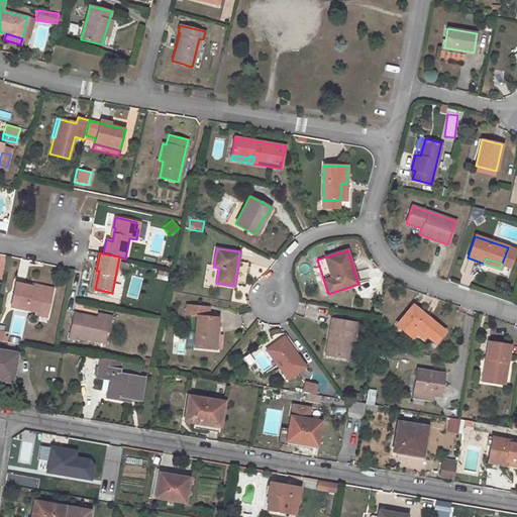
[(157,271),(156,278),(167,280),(168,272),(157,271)]
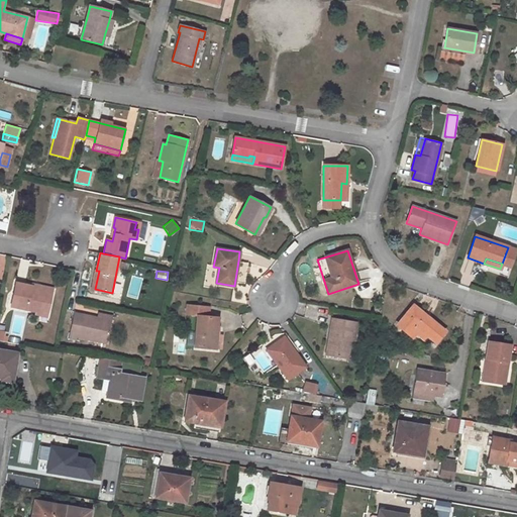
[(128,297),(139,298),(141,277),(130,276),(128,297)]
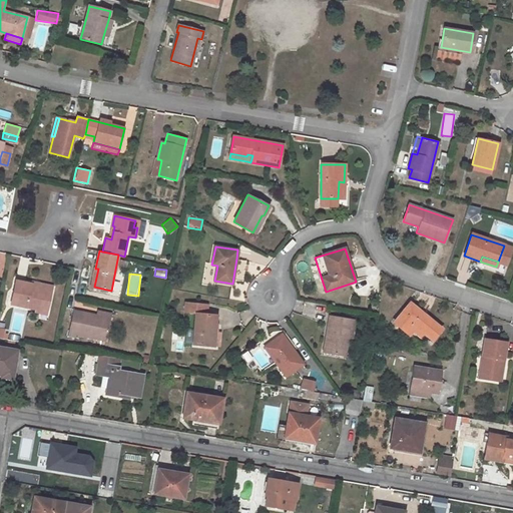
[(10,304),(38,310),(39,307),(47,309),(51,289),(15,281),(10,304)]
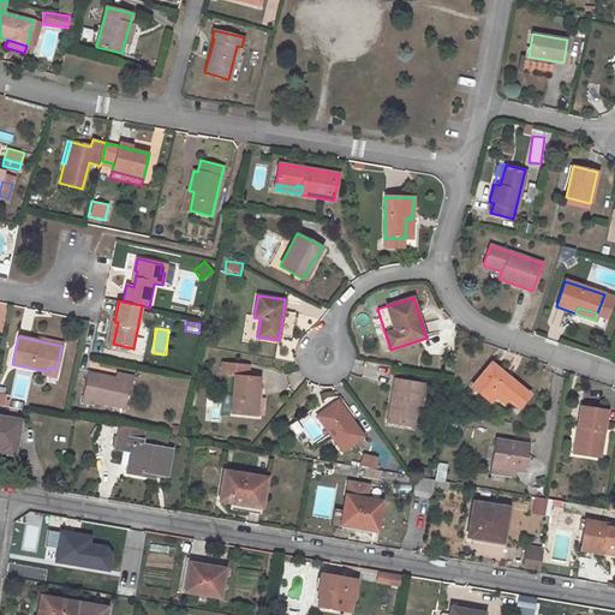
[(256,416),(256,413),(257,399),(260,377),(248,376),(249,365),(222,363),(222,374),(234,375),(230,413),(256,416)]
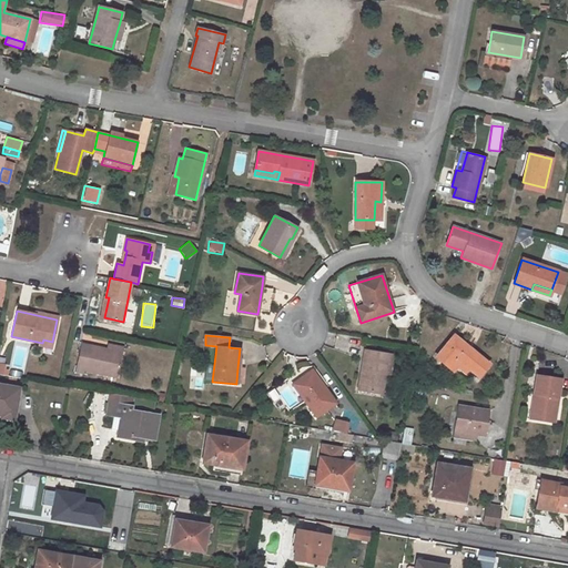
[(456,357),(468,367),(478,375),(487,364),(454,336),(436,357),(448,366),(456,357)]
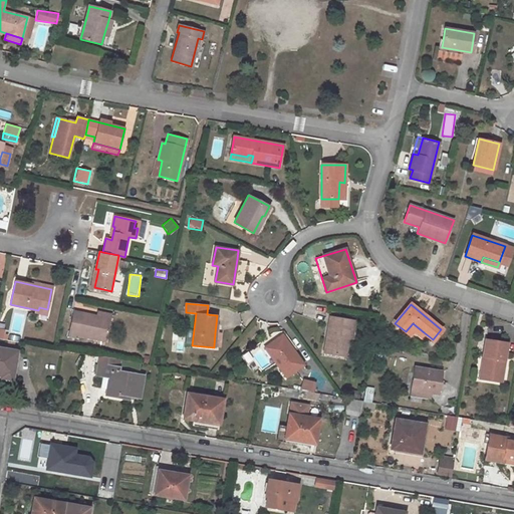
[(38,310),(37,315),(45,317),(47,309),(39,307),(38,310)]
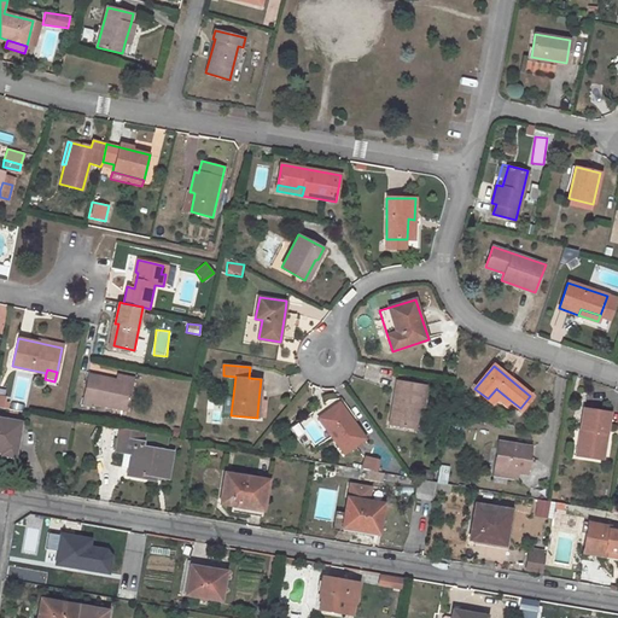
[(93,402),(128,410),(133,384),(98,377),(93,402)]
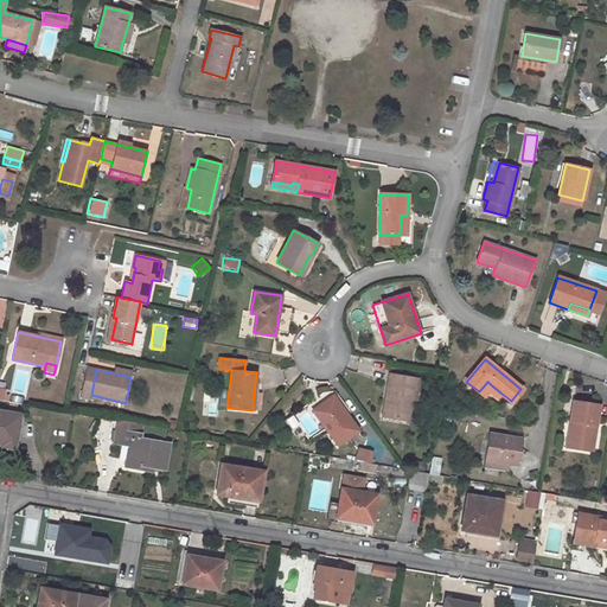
[(419,378),(390,372),(382,416),(403,421),(408,398),(411,400),(415,400),(419,378)]
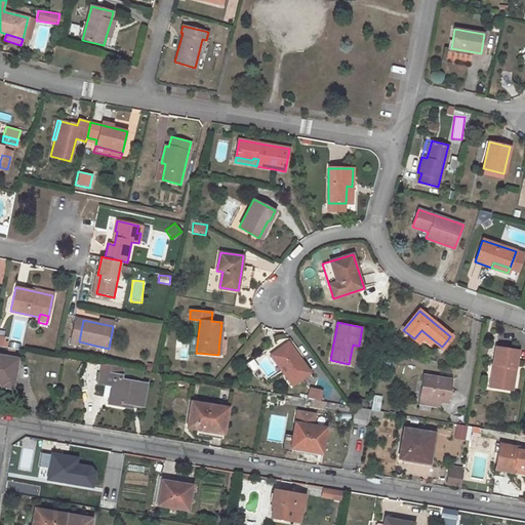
[(433,339),(421,330),(414,338),(418,342),(422,338),(430,344),(433,339)]
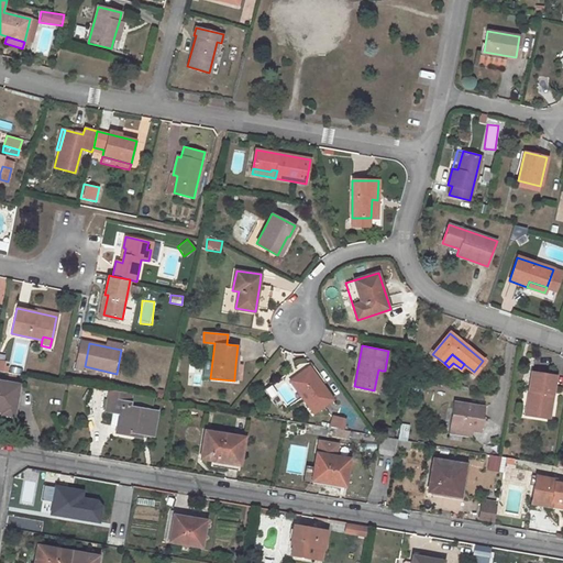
[(290,381),(302,397),(312,411),(331,398),(309,366),(290,381)]
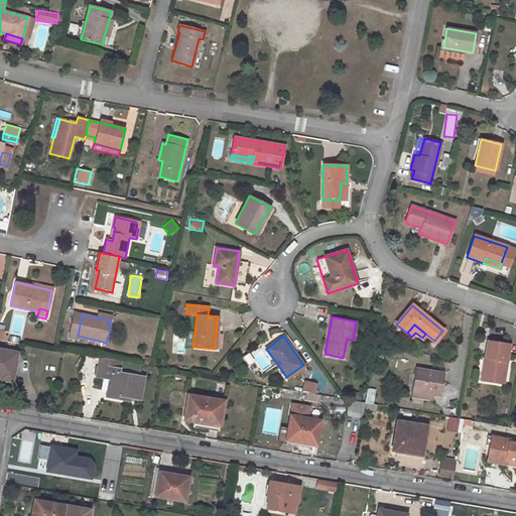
[(510,345),(488,341),(485,358),(488,359),(485,380),(503,383),(510,345)]
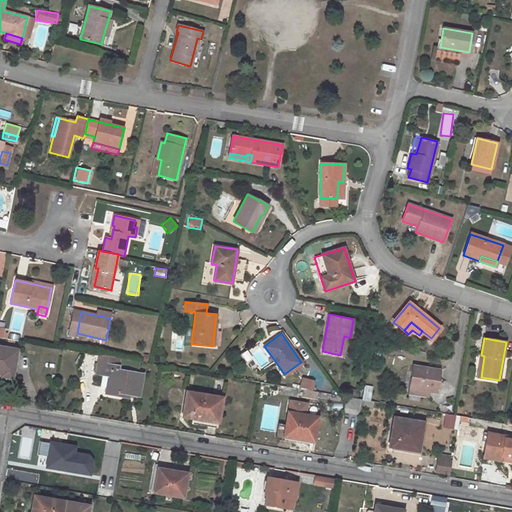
[(0,348),(0,373),(1,374),(1,376),(11,378),(16,351),(0,348)]
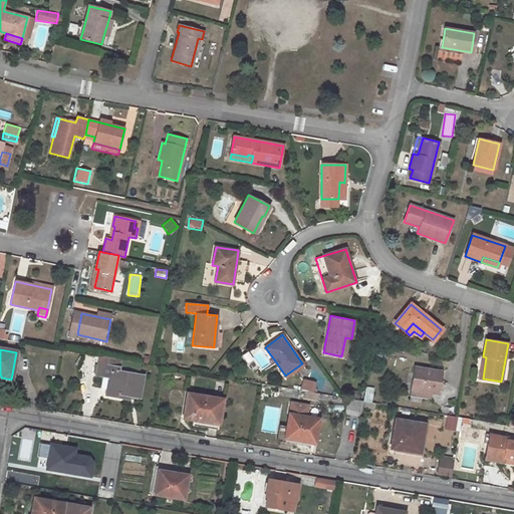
[(246,351),(240,355),(245,363),(251,358),(246,351)]
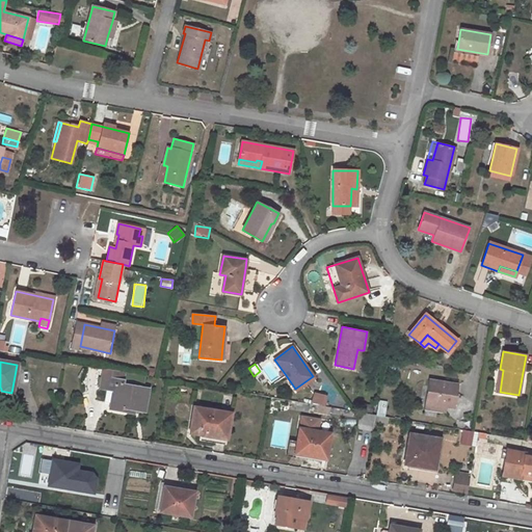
[(123,408),(133,410),(144,411),(148,389),(122,383),(124,371),(103,368),(100,388),(111,390),(114,391),(113,400),(110,400),(109,409),(122,411),(123,408)]
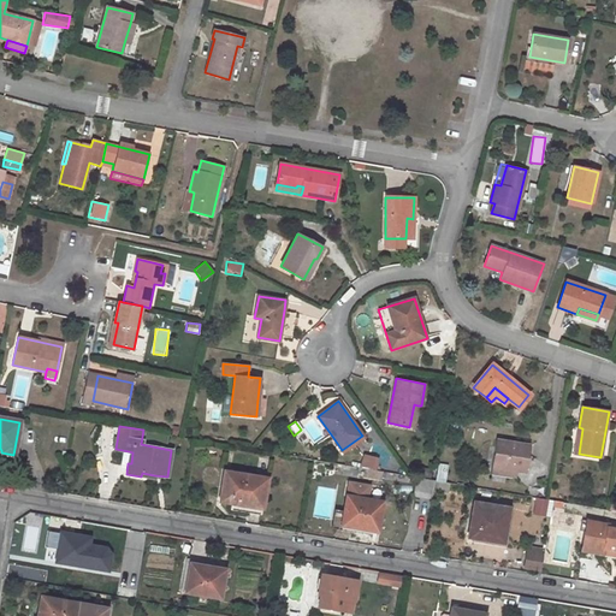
[(528,445),(496,439),(491,466),(515,469),(525,472),(528,445)]
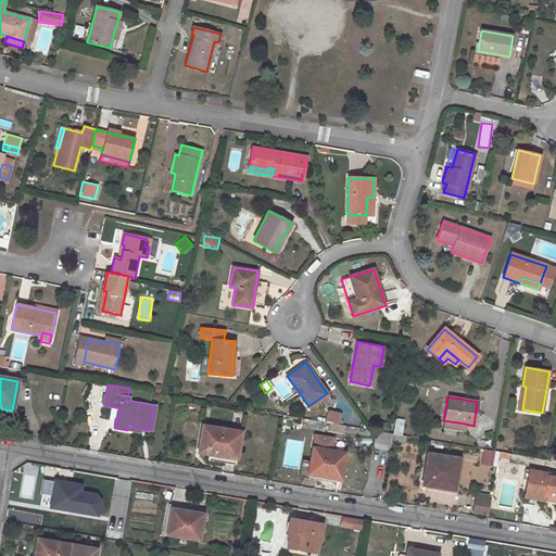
[(402,436),(404,419),(396,418),(393,436),(402,436)]
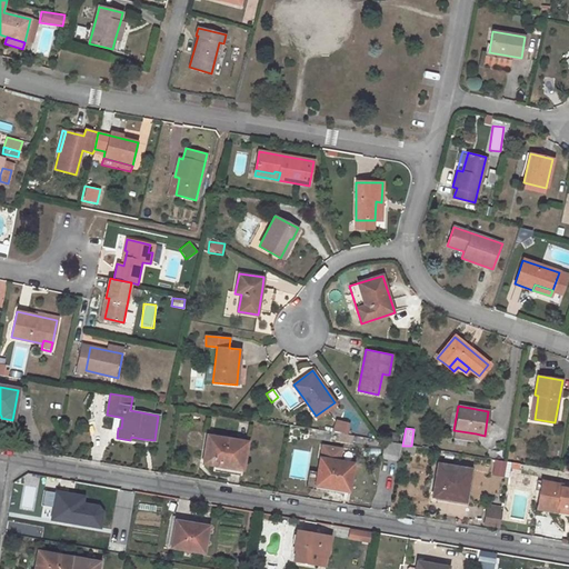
[(453,430),(453,437),(475,440),(476,433),(453,430)]
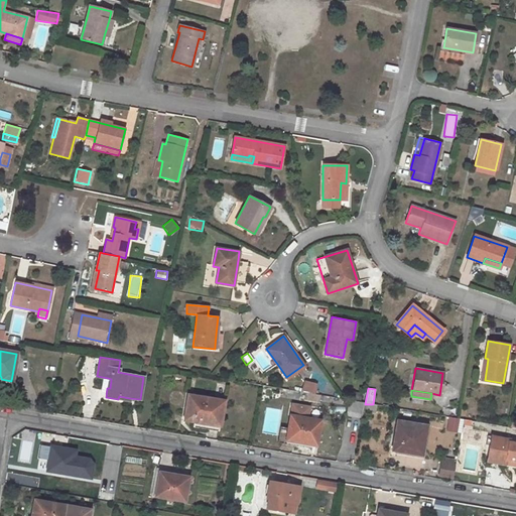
[(303,399),(318,402),(319,394),(305,392),(303,399)]
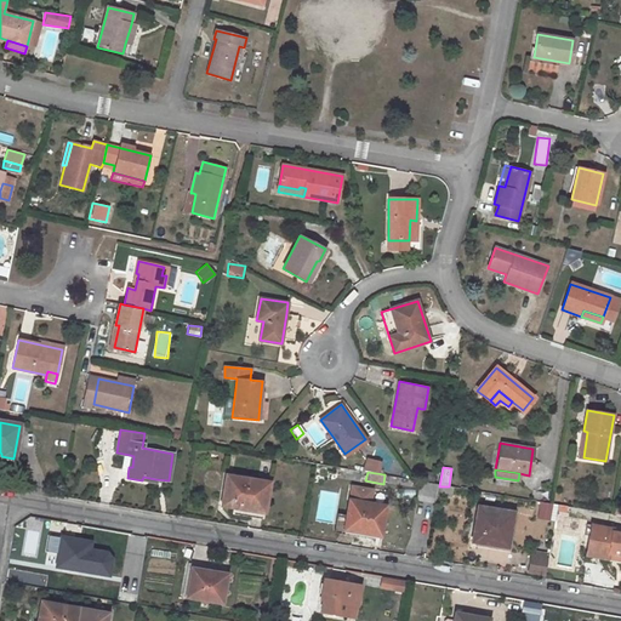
[(221,503),(232,506),(237,507),(237,511),(263,514),(268,484),(226,477),(221,503)]
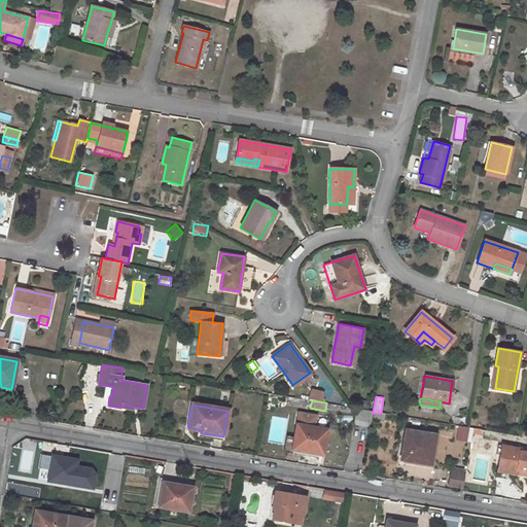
[(354,422),(369,424),(371,411),(356,408),(354,422)]
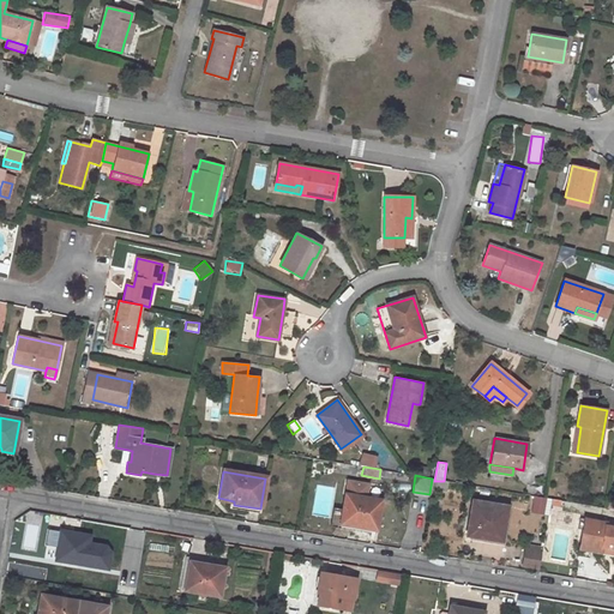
[(345,494),(341,523),(375,529),(380,500),(345,494)]
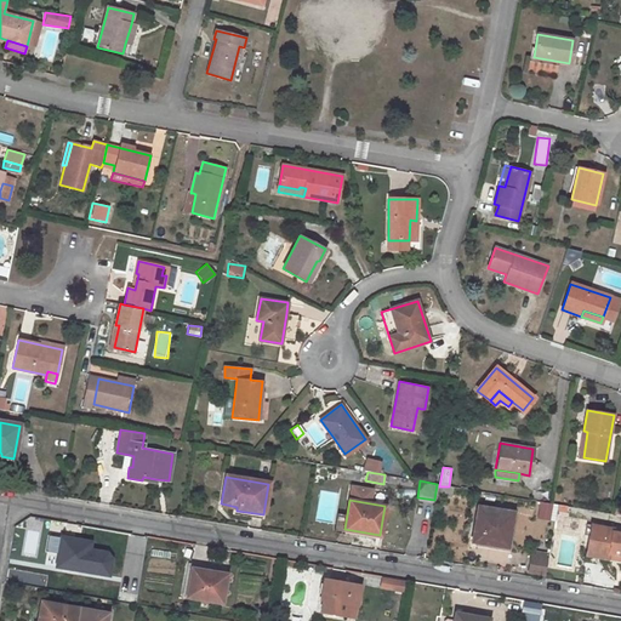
[(537,501),(536,519),(550,520),(551,503),(537,501)]
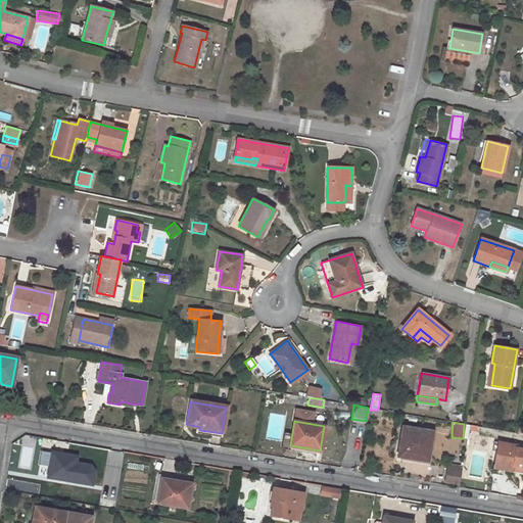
[(195,426),(194,432),(222,437),(222,433),(199,430),(199,427),(195,426)]
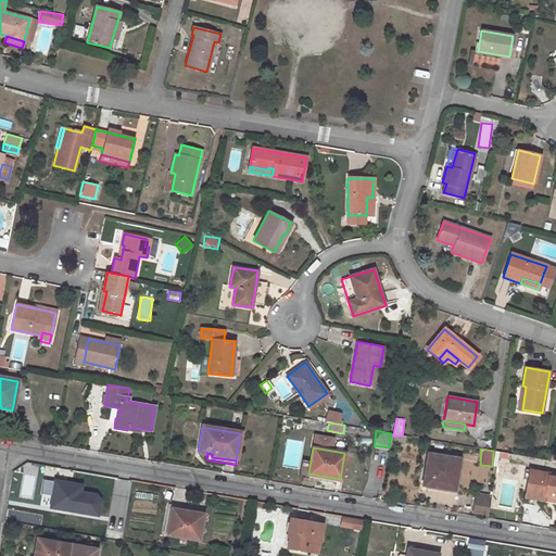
[(428,453),(422,484),(433,487),(434,482),(455,485),(459,458),(428,453)]
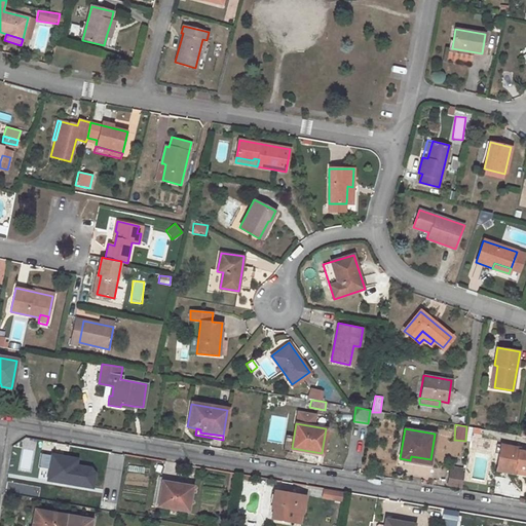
[(500,444),(498,453),(496,470),(511,473),(511,471),(512,466),(525,468),(525,451),(518,450),(518,447),(500,444)]
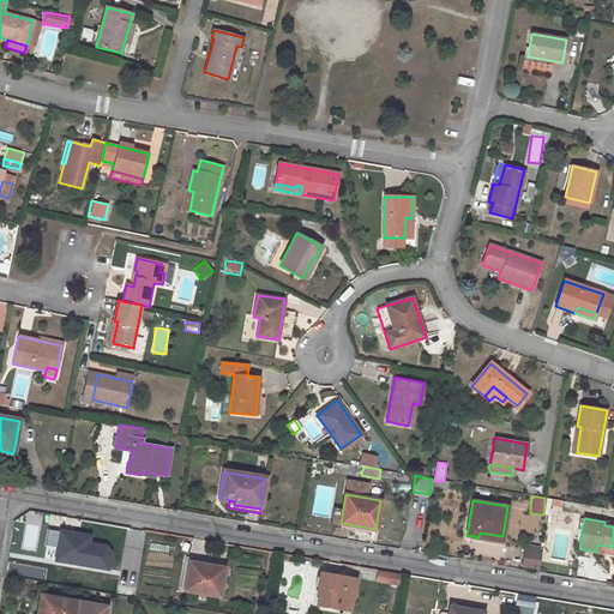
[(60,531),(55,560),(107,570),(112,553),(107,545),(90,542),(90,536),(60,531)]
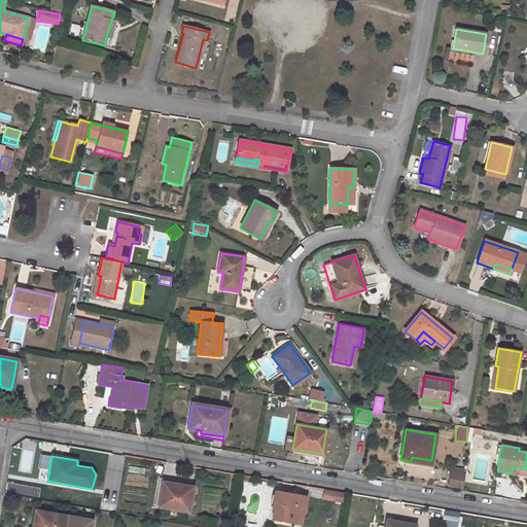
[(452,473),(450,486),(460,487),(462,475),(454,473),(452,473)]
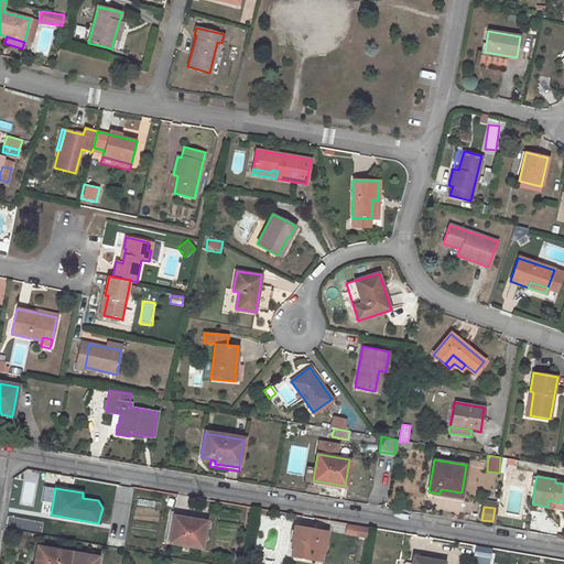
[(206,522),(174,516),(170,542),(202,548),(206,522)]
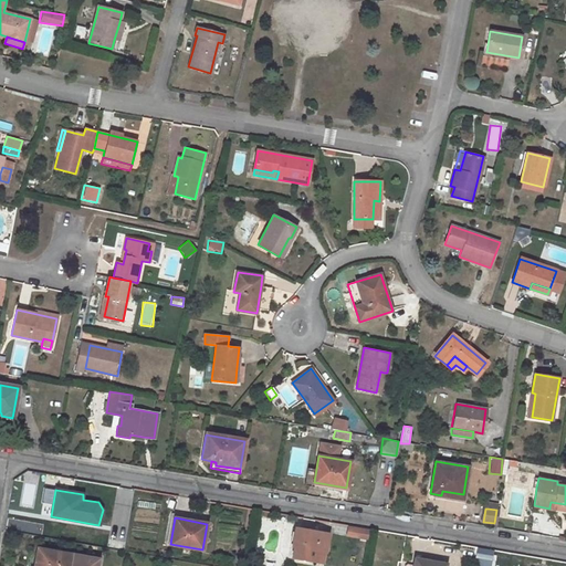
[(346,524),(344,535),(366,540),(368,530),(346,524)]
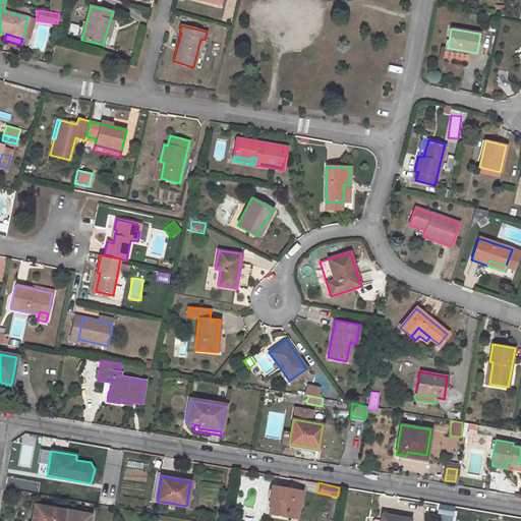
[(304,494),(274,488),(270,513),(296,518),(298,506),(302,506),(304,494)]
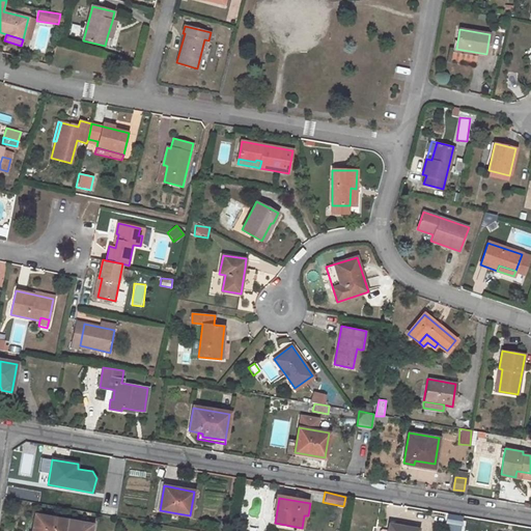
[(89,530),(91,524),(36,514),(33,530),(89,530)]
